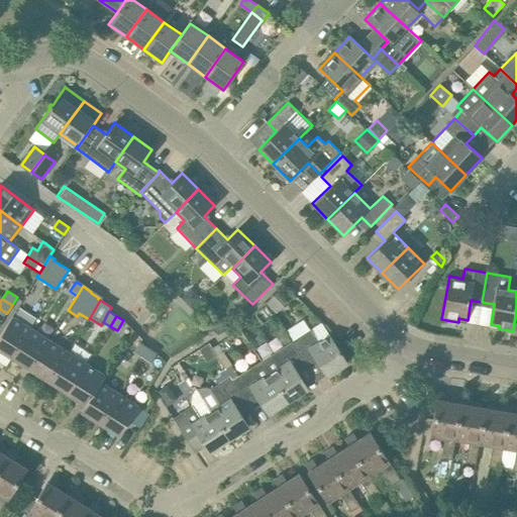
[(0,350),(12,358),(30,329),(11,317),(0,335),(0,350)]
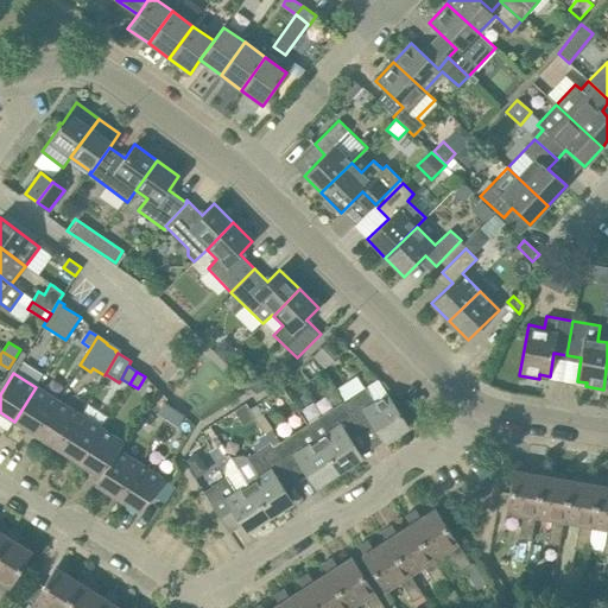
[(257,374),(247,384),(257,393),(268,386),(257,374)]
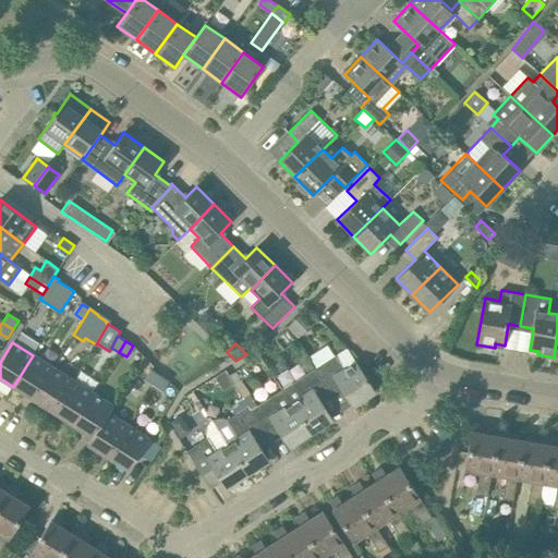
[(33,399),(53,368),(33,355),(13,387),(33,399)]
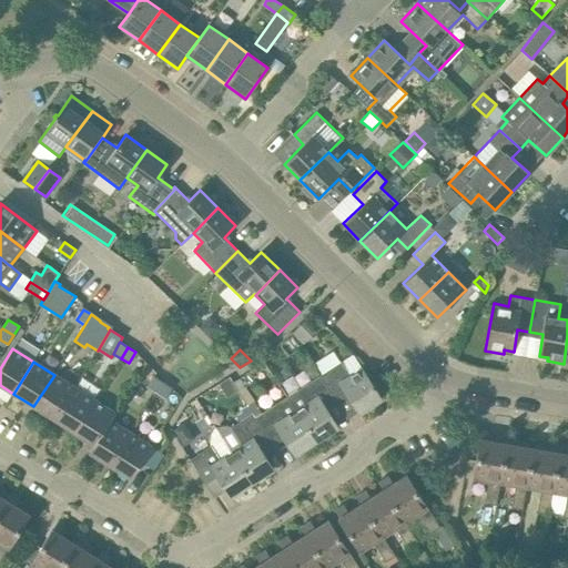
[(320,375),(334,398),(345,392),(359,413),(382,398),(362,368),(351,376),(341,362),(320,375)]
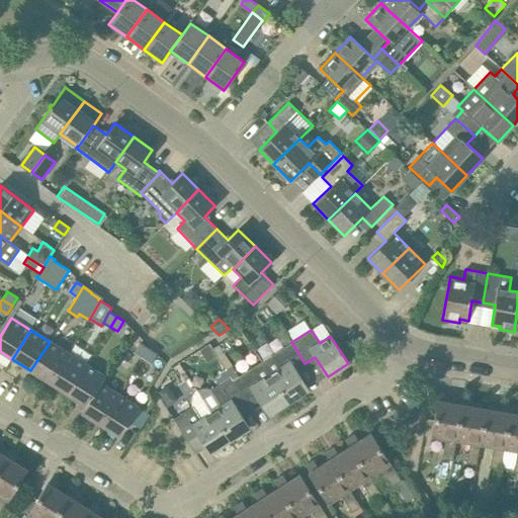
[(50,382),(68,353),(50,342),(30,370),(50,382)]
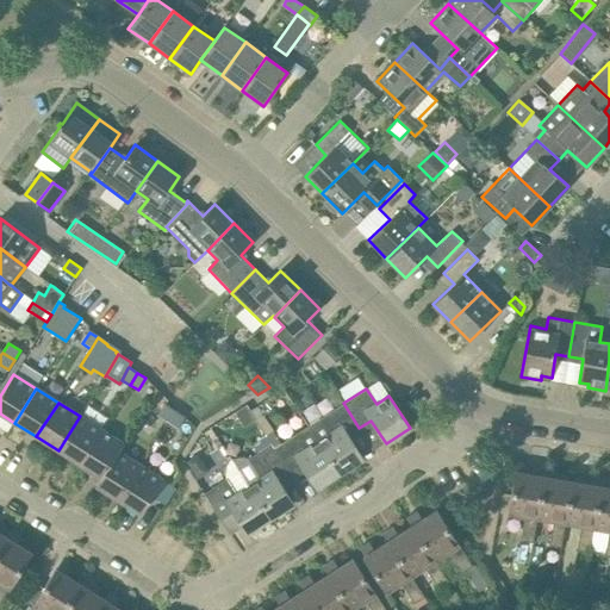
[(348,435),(359,428),(343,403),(309,425),(340,473),(363,458),(348,435)]
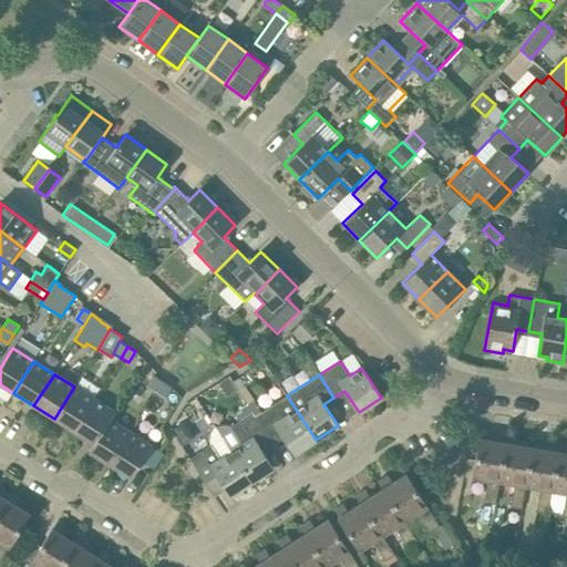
[(161,381),(152,375),(145,387),(154,392),(161,381)]
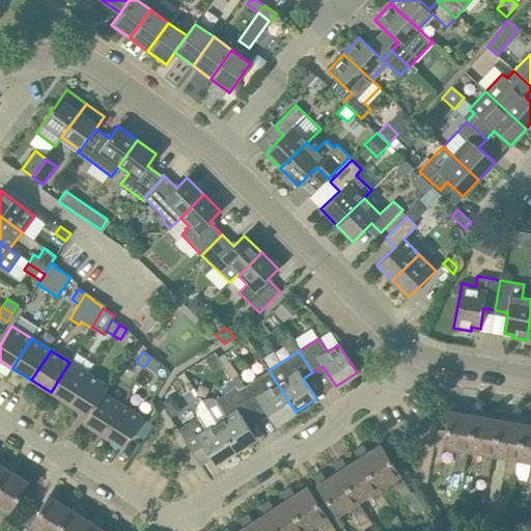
[(144,367),(151,372),(159,362),(150,357),(144,367)]
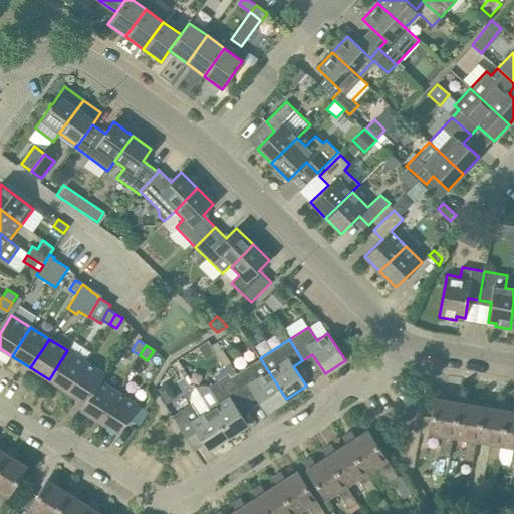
[(67,391),(85,362),(67,350),(49,379),(67,391)]
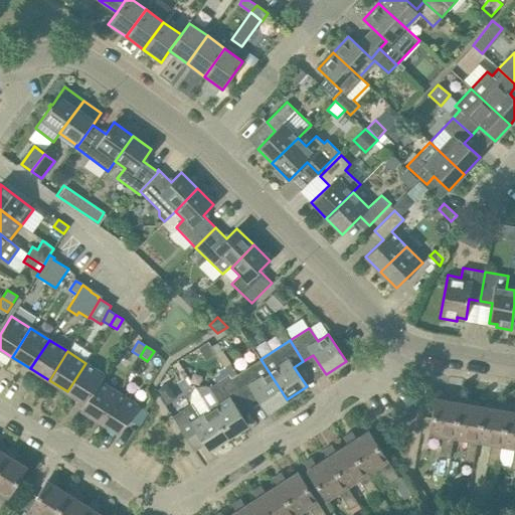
[(287,399),(261,359),(231,378),(244,399),(254,392),(267,412),(287,399)]
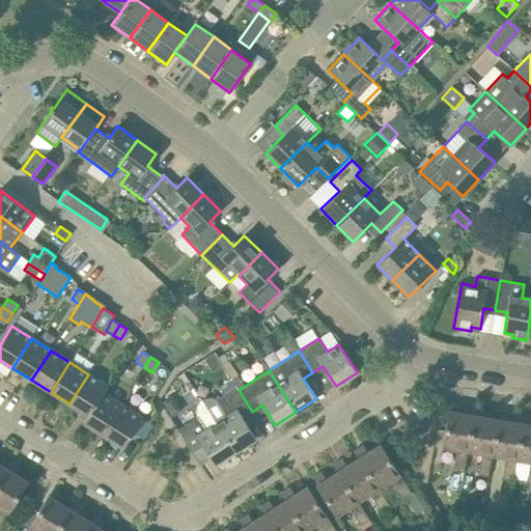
[(105,385),(88,374),(70,403),(88,416),(104,392),(102,391),(105,385)]
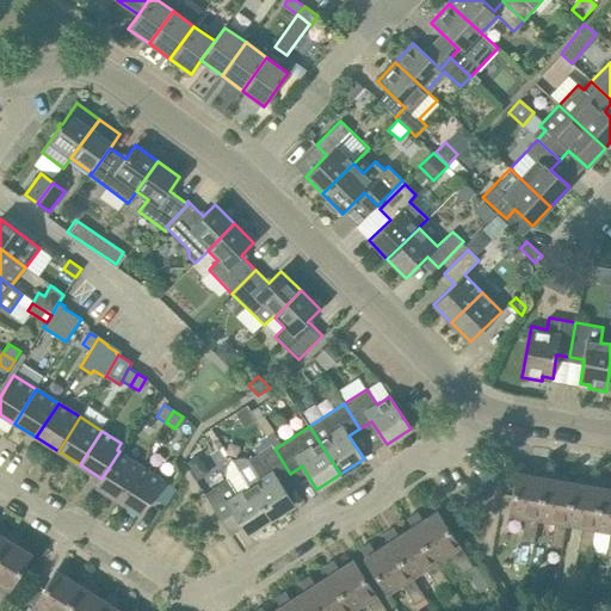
[(279,481),(290,474),(275,449),(271,445),(248,460),(247,460),(242,457),(236,458),(232,461),(270,520),(294,504),(279,481)]
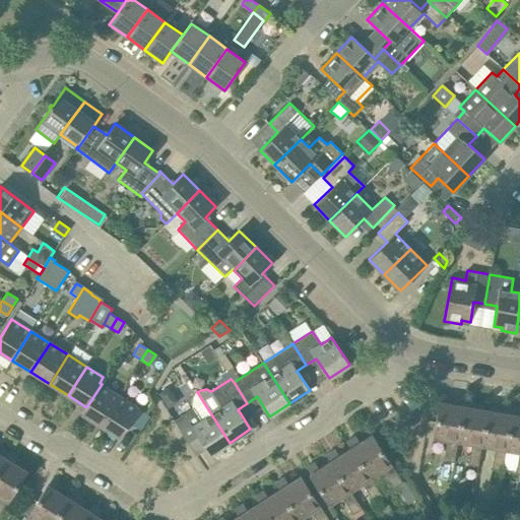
[(101,426),(120,395),(102,384),(86,407),(82,414),(101,426)]
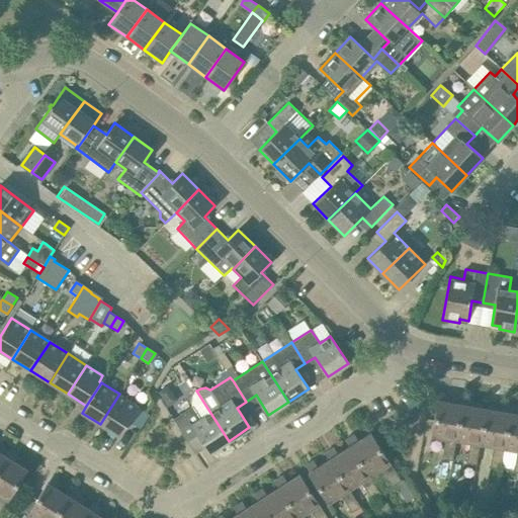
[(229,441),(196,391),(193,395),(191,400),(192,404),(192,407),(173,419),(195,453),(205,447),(209,453),(229,441)]
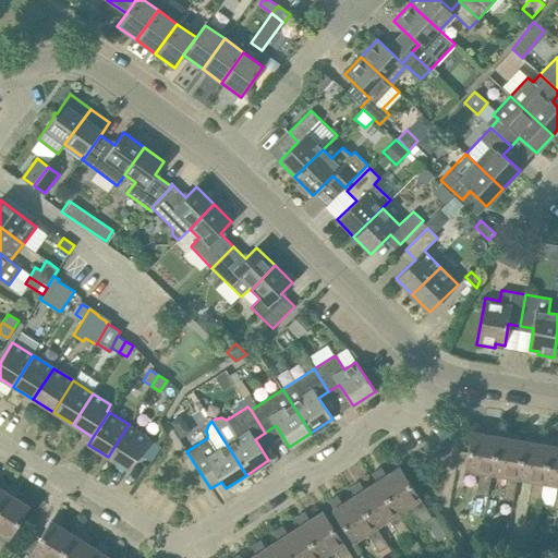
[(488,496),(492,474),(498,436),(483,433),(484,427),(478,426),(478,424),(473,423),(465,470),(481,472),(476,494),(488,496)]
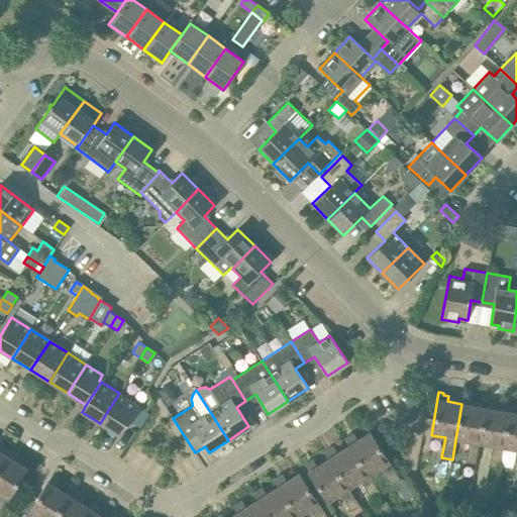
[(119,393),(100,423),(119,435),(138,405),(119,393)]
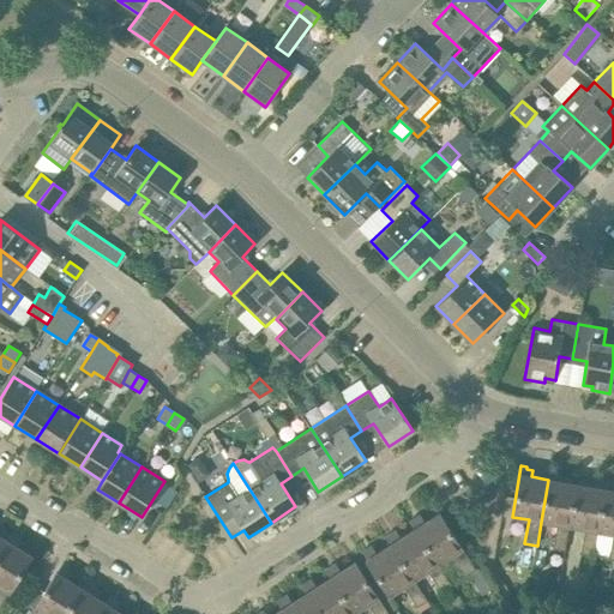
[(569,527),(576,485),(560,481),(561,475),(555,474),(555,471),(549,470),(548,480),(541,522),(557,525),(553,548),(564,551),(569,527)]
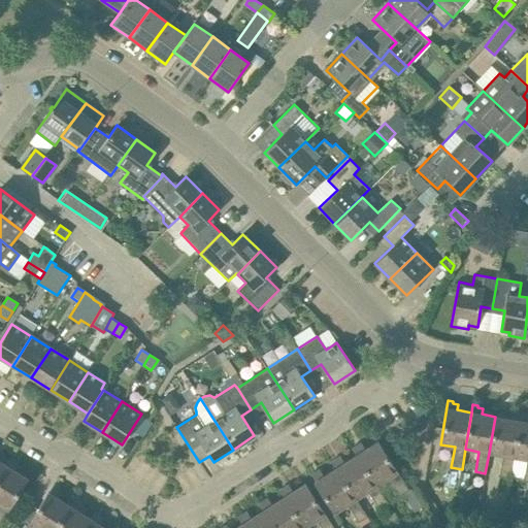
[(497,408),(495,417),(489,453),(502,455),(498,476),(509,479),(514,457),(520,421),(505,418),(506,413),(501,411),(502,409),(497,408)]
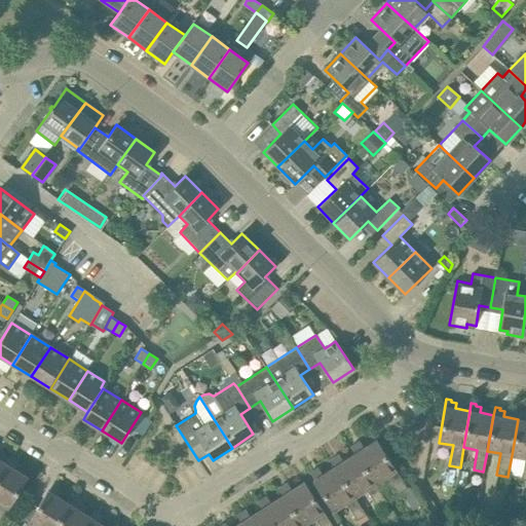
[(518,419),(512,455),(525,457),(522,479),(521,487),(525,487),(525,414),(524,414),(524,412),(519,411),(518,419)]
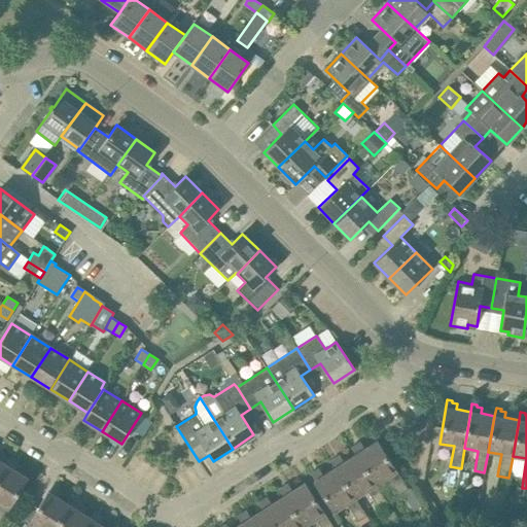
[(351,448),(355,454),(386,502),(387,501),(376,484),(388,477),(399,494),(408,489),(377,441),(364,448),(361,444),(357,447),(356,445),(351,448)]
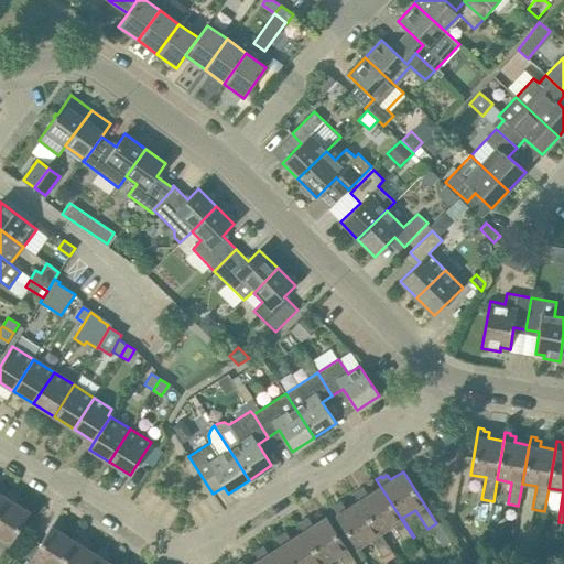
[(405,543),(413,538),(380,486),(368,494),(365,489),(360,492),(359,490),(354,494),(358,500),(391,552),(392,551),(380,532),(393,524),(405,543)]
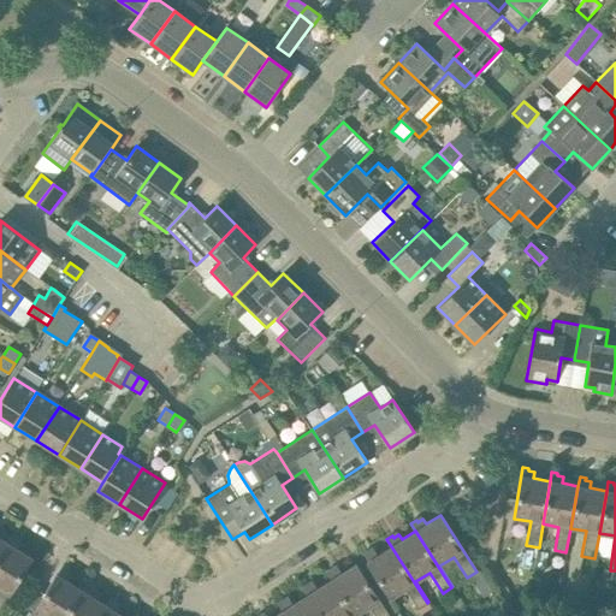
[(6,543),(0,552),(0,606),(31,558),(18,550),(22,544),(16,540),(17,538),(12,534),(7,543),(6,543)]
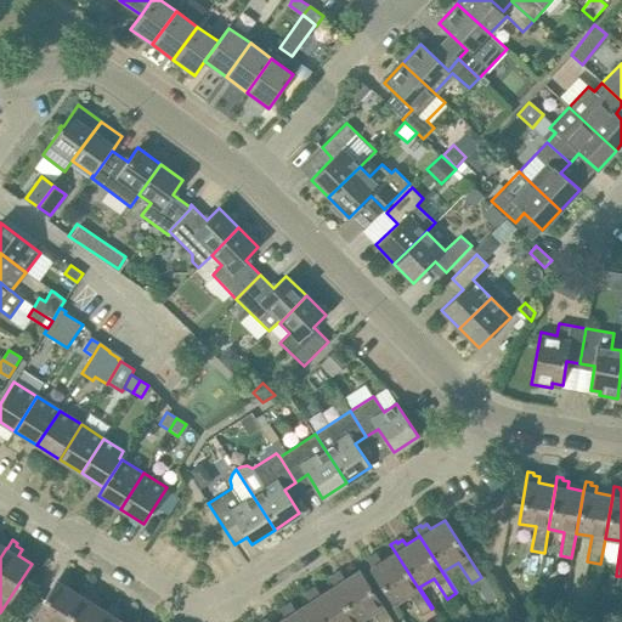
[(431,609),(395,552),(382,560),(378,555),(373,559),(371,557),(366,560),(394,604),(411,593),(424,614),(431,609)]
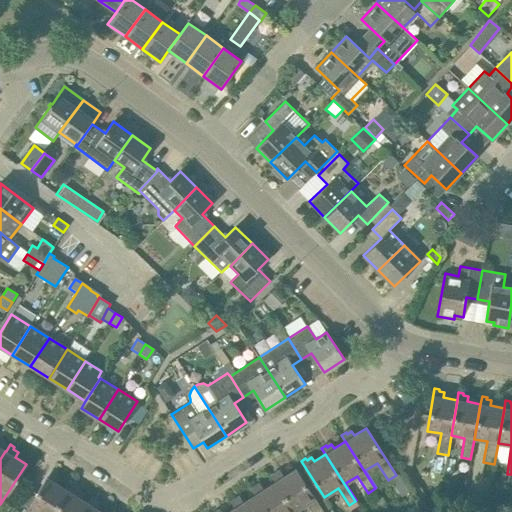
[(275,482),(294,511),(295,511),(308,504),(313,511),(323,511),(295,469),(284,476),(281,471),(276,474),(275,472),(271,475),(275,482)]
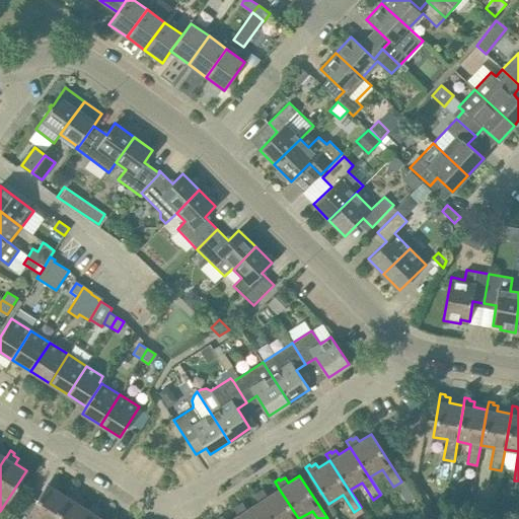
[(54,518),(68,497),(57,490),(60,485),(56,483),(57,480),(52,477),(27,514),(34,518),(54,518)]
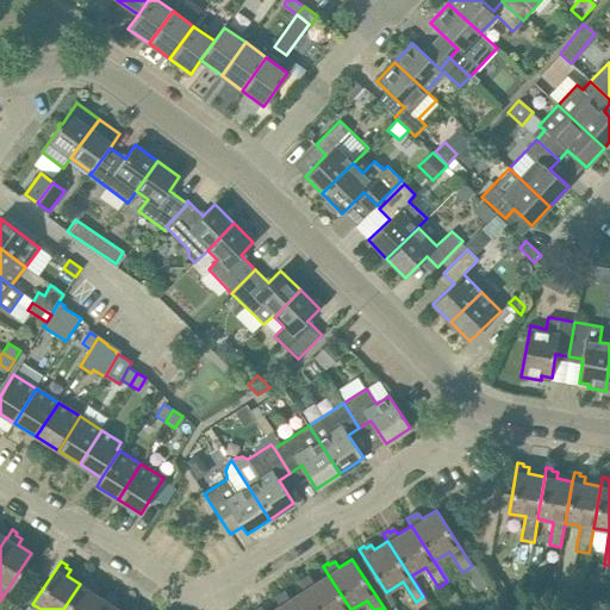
[(350,609),(328,574),(315,583),(311,577),(305,580),(304,579),(299,582),(304,590),(316,609),(350,609)]
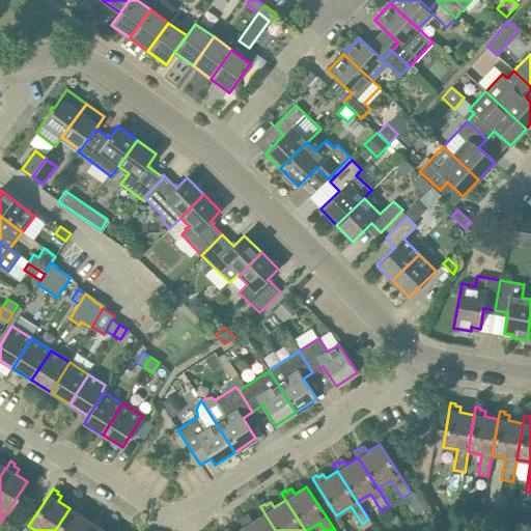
[(84,530),(91,522),(79,514),(82,509),(78,506),(79,505),(75,502),(70,508),(55,530),(84,530)]
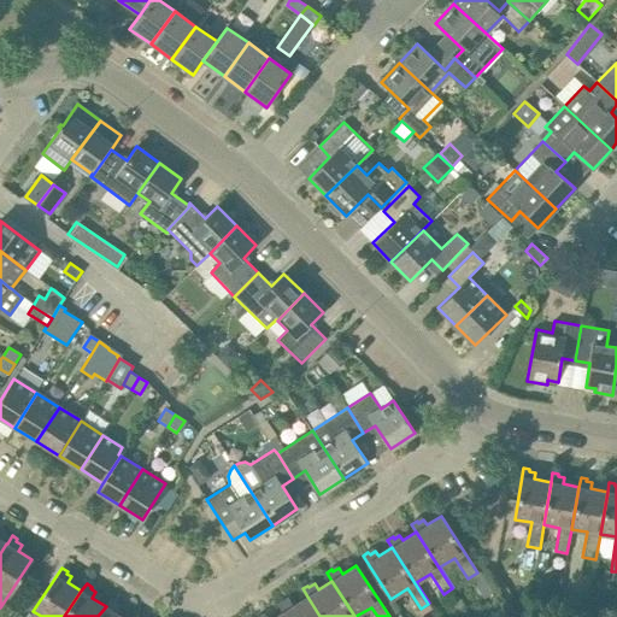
[(616,593),(607,592),(605,604),(616,606),(616,593)]
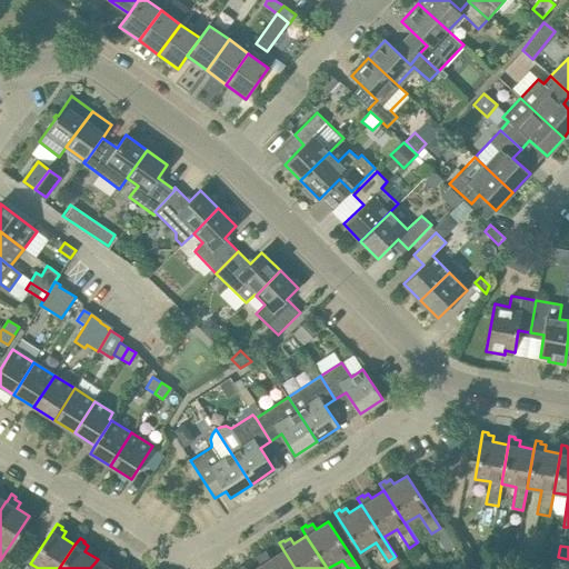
[(295,568),(283,550),(271,558),(268,552),(262,556),(261,555),(257,557),(261,565),(263,568),(295,568)]
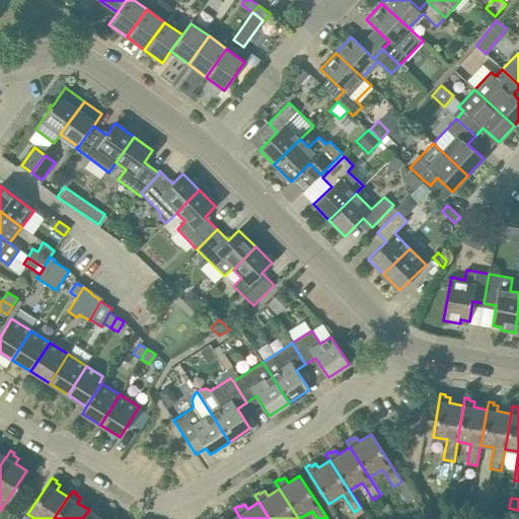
[(102,518),(98,516),(101,511),(96,508),(97,507),(93,504),(89,510),(82,518),(102,518)]
